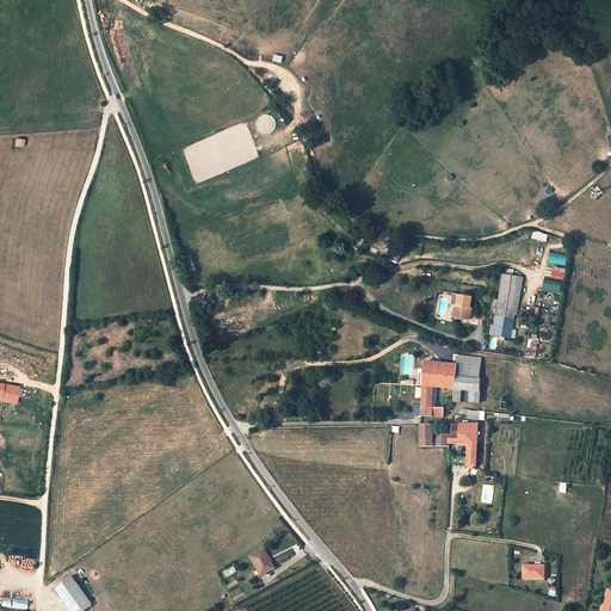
[(24,141),(17,139),(14,146),(22,148),(24,141)]
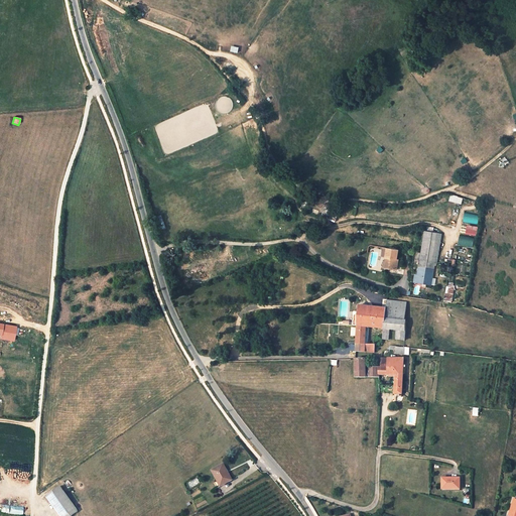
[(462,204),(464,198),(452,195),(449,201),(462,204)]
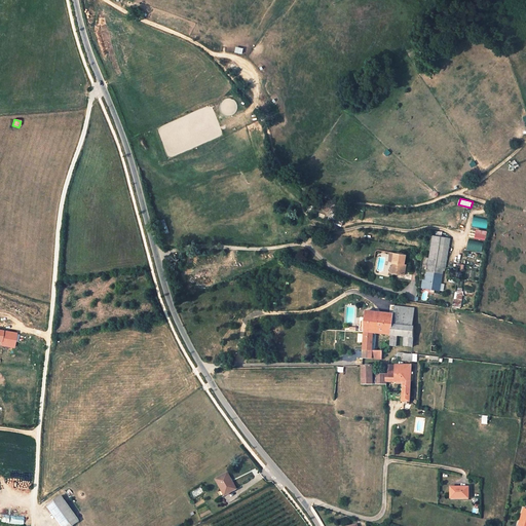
[(488,228),(489,218),(474,217),(473,227),(488,228)]
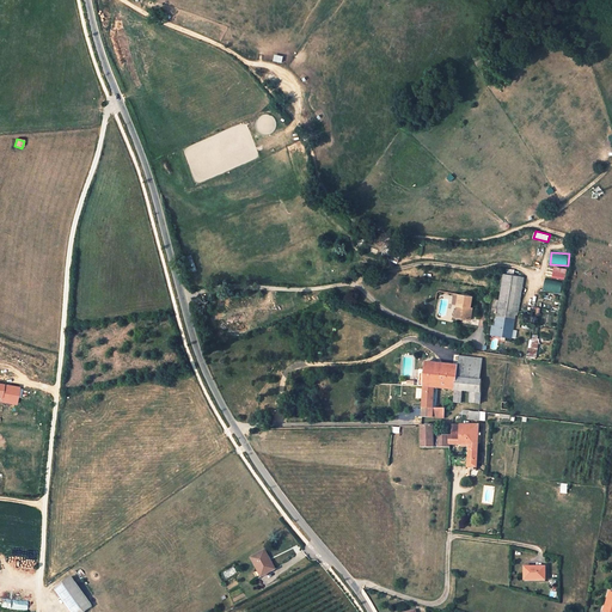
[(496,316),(514,319),(521,276),(506,273),(503,274),(500,299),(495,299),(494,307),(497,307),(496,316)]
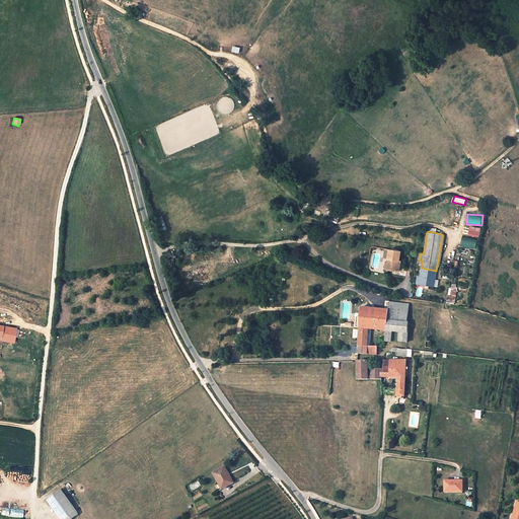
[(463,236),(461,245),(475,248),(478,239),(463,236)]
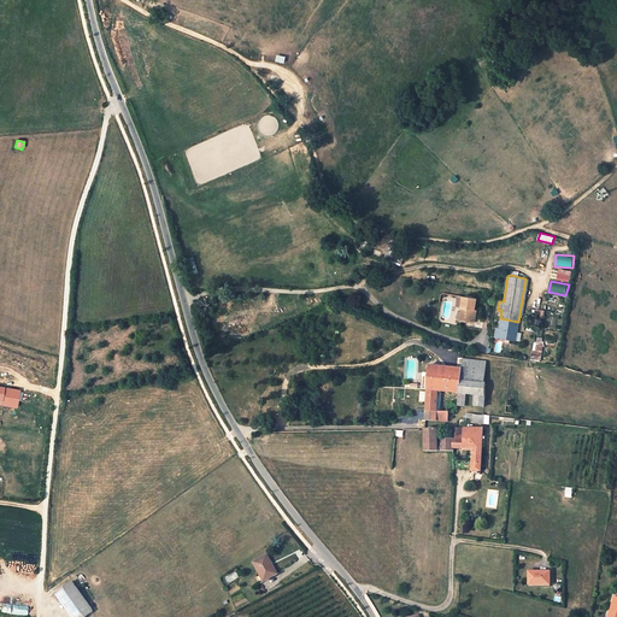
[(476,299),(462,297),(459,311),(464,312),(463,318),(472,321),(476,299)]
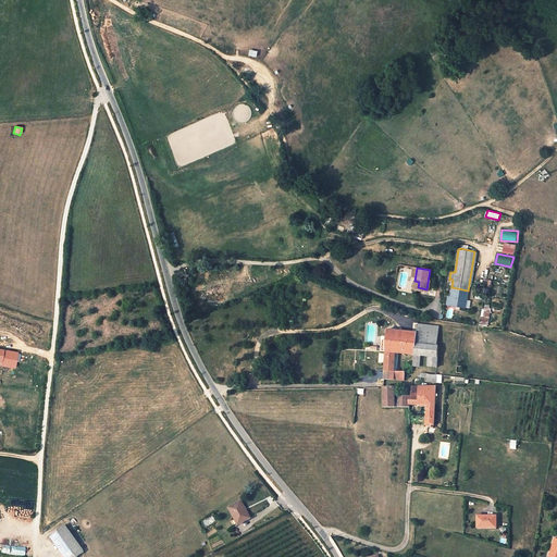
[(452,297),(450,304),(466,307),(468,294),(450,291),(449,296),(452,297)]
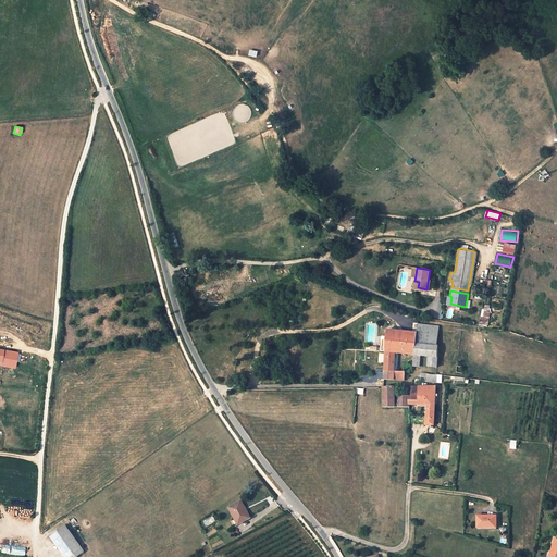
[(417,332),(416,344),(438,346),(438,326),(418,324),(417,332)]
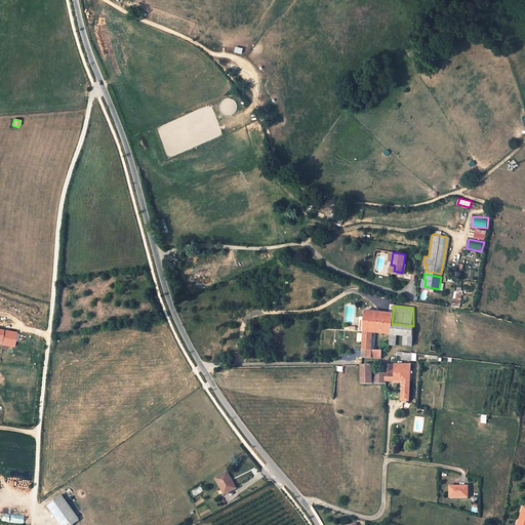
[(362,351),(372,351),(373,333),(391,336),(392,324),(393,313),(364,311),(362,351)]
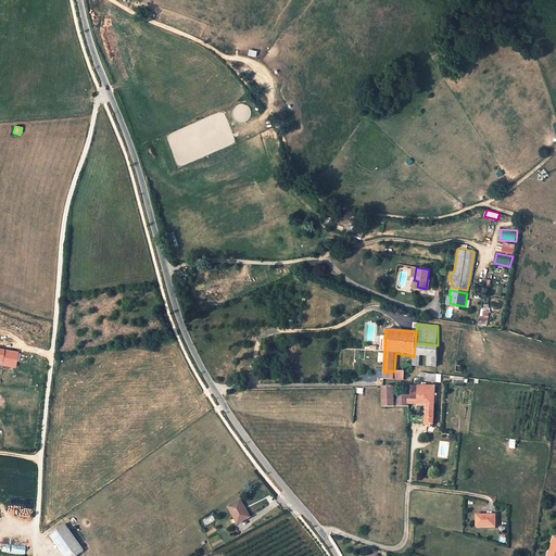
[(438,345),(415,343),(414,356),(420,356),(427,357),(427,366),(436,367),(438,345)]
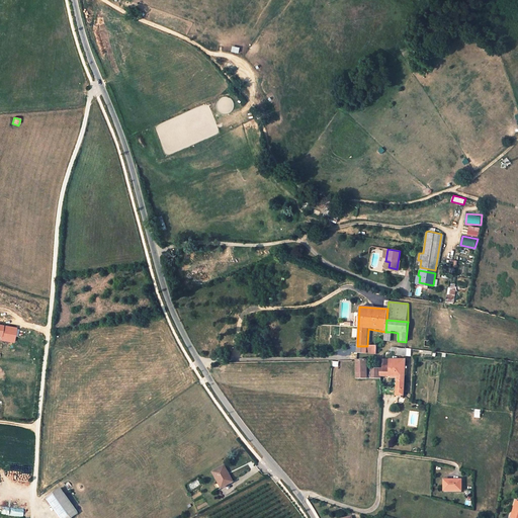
[(0,325),(0,336),(1,337),(1,341),(15,343),(17,328),(0,325)]
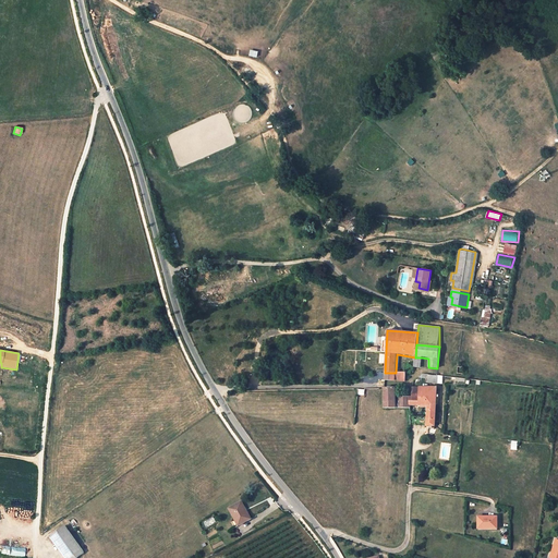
[(384,381),(395,381),(396,373),(385,373),(384,381)]
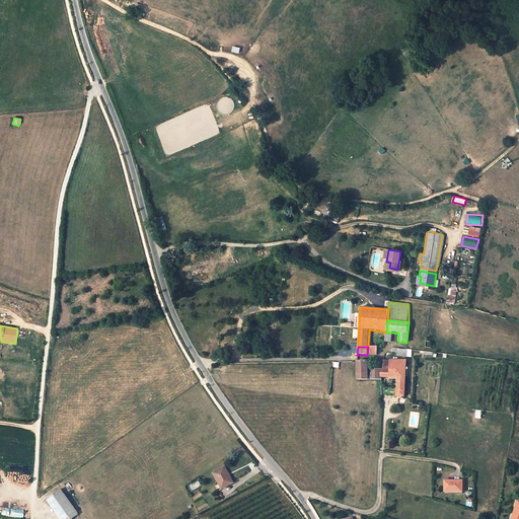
[(368,347),(367,355),(376,356),(377,348),(368,347)]
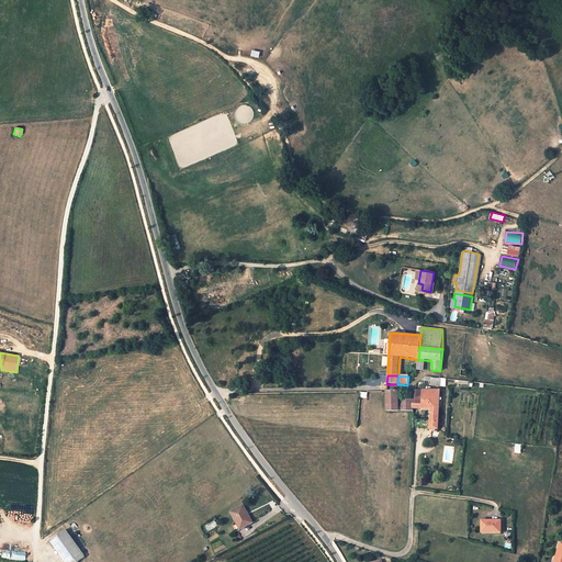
[(412,400),(412,408),(429,407),(429,414),(430,414),(430,422),(413,420),(414,428),(436,428),(437,428),(439,389),(415,390),(414,393),(414,401),(412,400)]
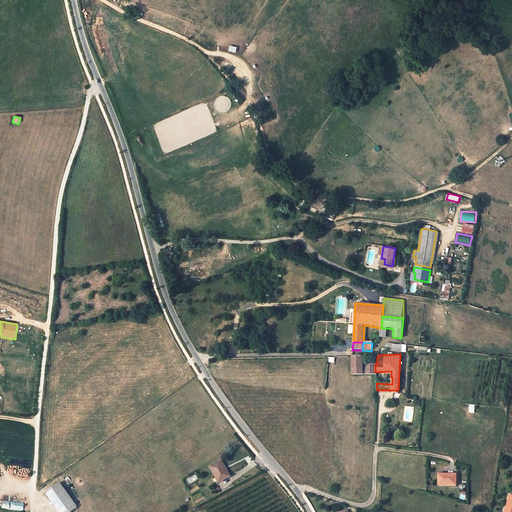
[(375,372),(375,364),(362,364),(362,356),(353,356),(353,374),(375,374),(375,372)]
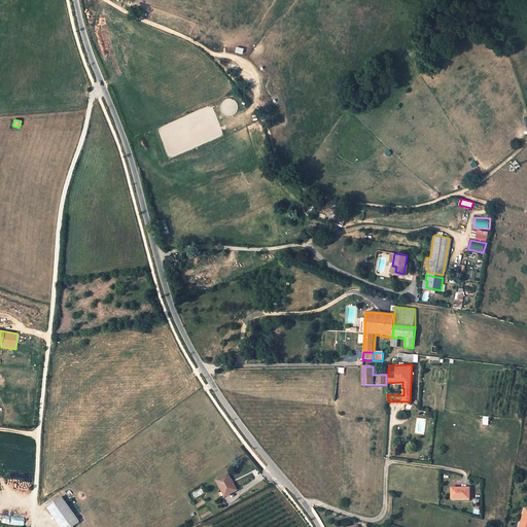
[(226,473),(215,482),(223,492),(226,496),(226,497),(238,489),(226,473)]
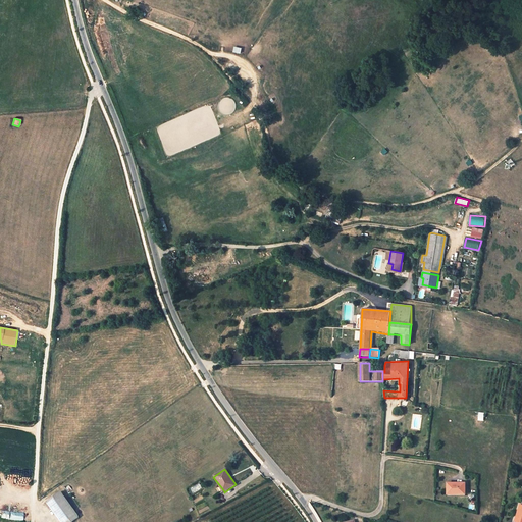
[(467,484),(450,482),(449,494),(466,496),(467,484)]
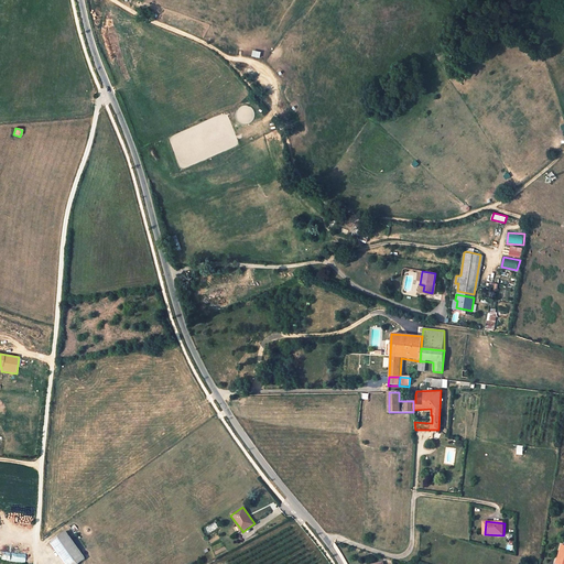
[(207,529),(209,533),(219,529),(216,524),(207,529)]
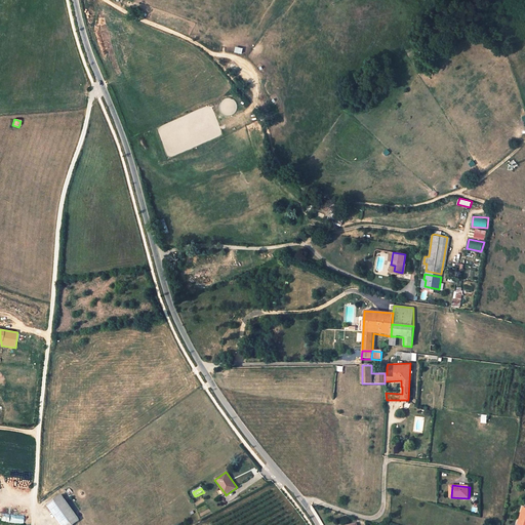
[(62,493),(47,503),(63,524),(73,524),(80,520),(62,493)]
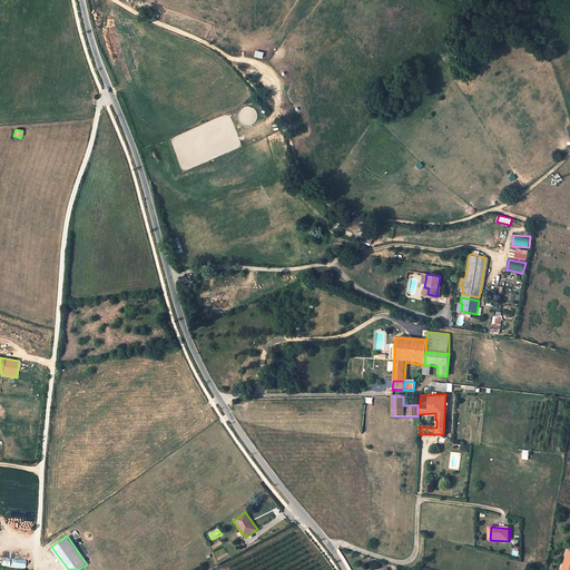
[(10,558),(9,567),(28,569),(29,560),(10,558)]
